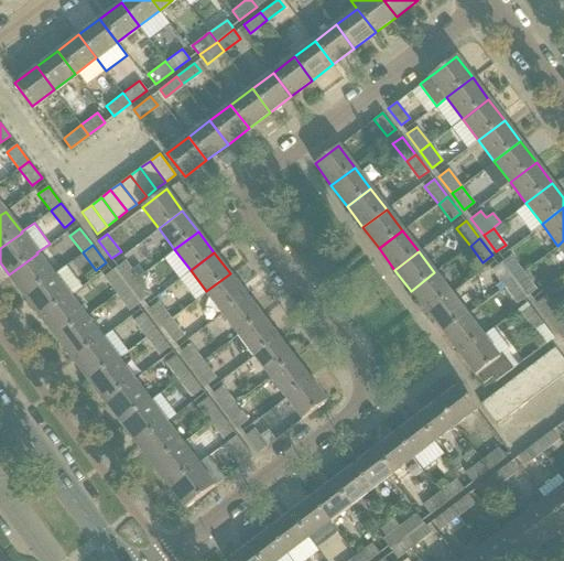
[(9,274),(25,297),(53,274),(38,254),(9,274)]
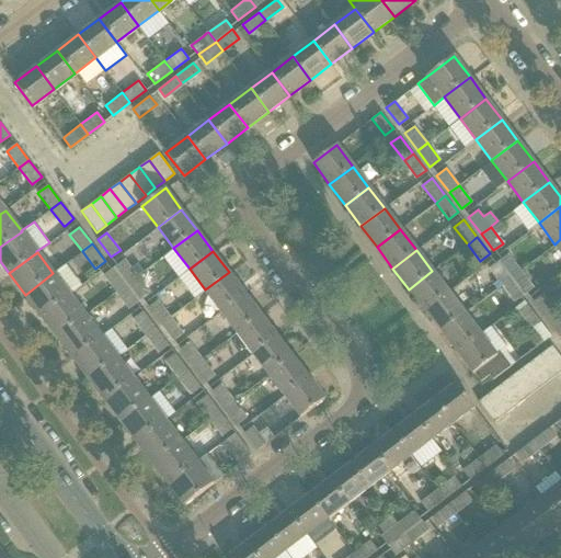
[(499,260),(512,277),(521,271),(507,253),(499,260)]
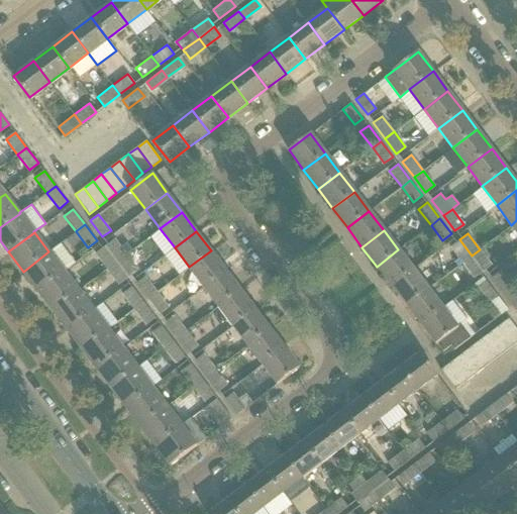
[(108,243),(105,245),(117,261),(126,253),(114,238),(108,243)]
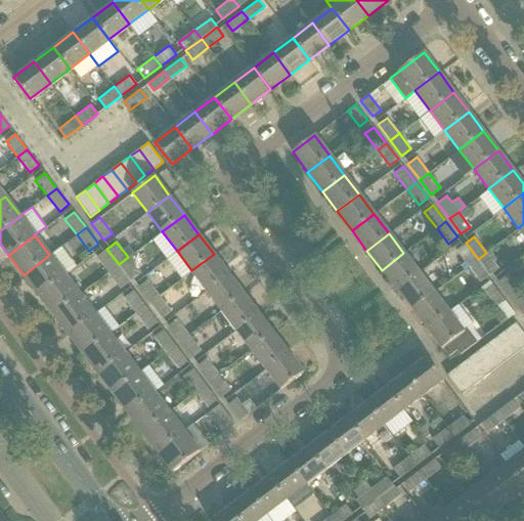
[(466,243),(456,250),(469,265),(478,259),(466,243)]
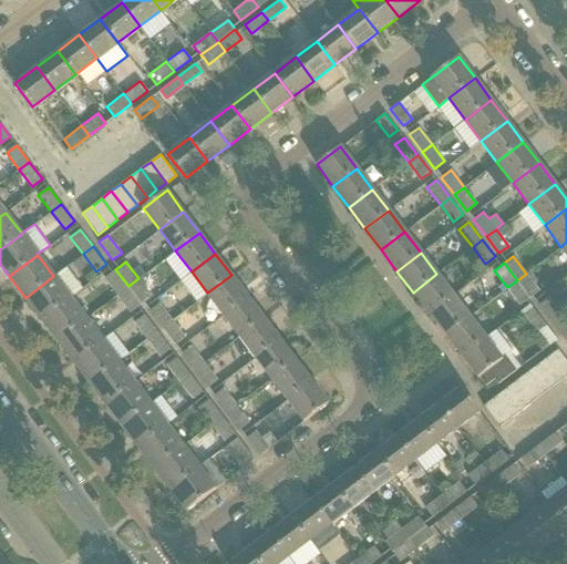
[(53,276),(26,298),(41,319),(70,297),(82,287),(66,266),(53,276)]
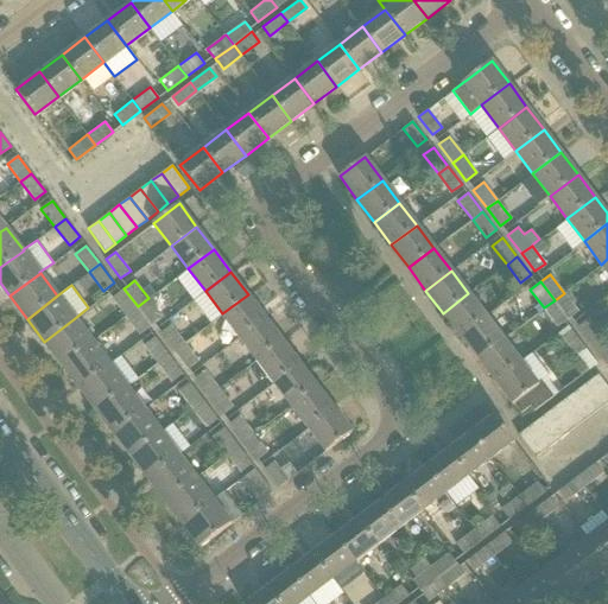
[(122,290),(113,297),(126,315),(135,307),(138,306),(124,288),(122,290)]
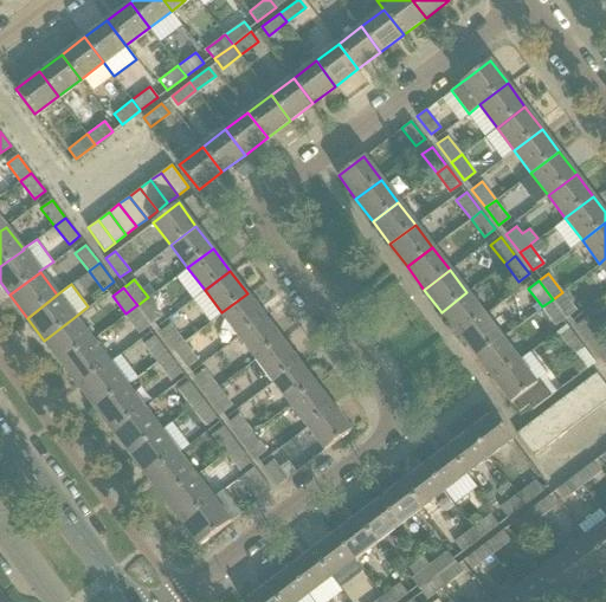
[(442,312),(458,335),(484,316),(466,292),(442,312)]
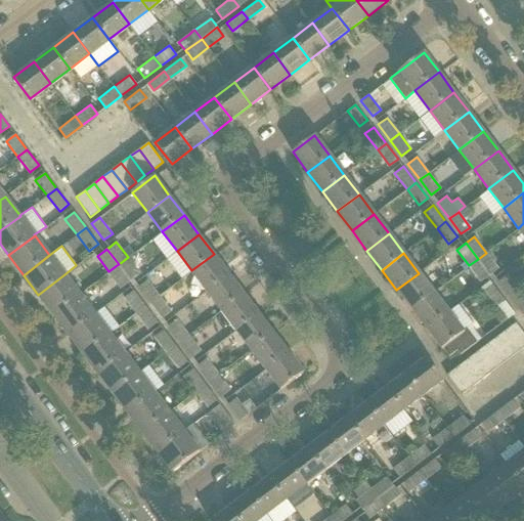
[(486,253),(478,259),(489,273),(497,268),(486,253)]
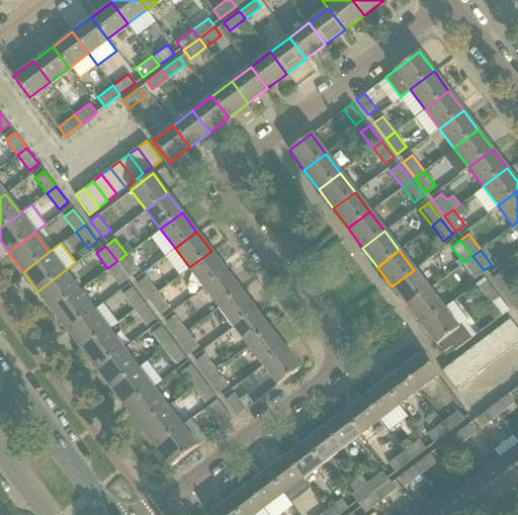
[(189,267),(203,286),(226,270),(211,251),(189,267)]
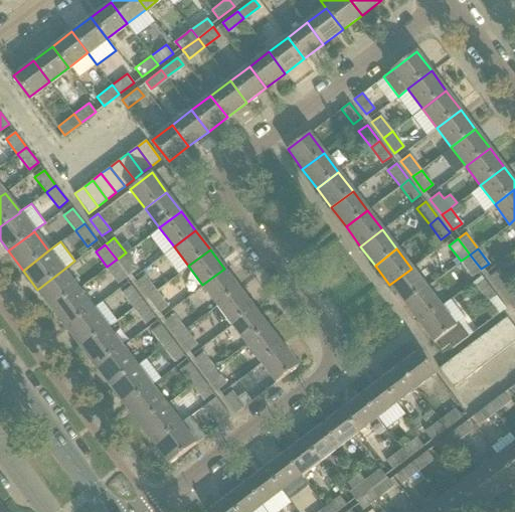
[(126,252),(117,260),(128,276),(130,274),(138,268),(126,252)]
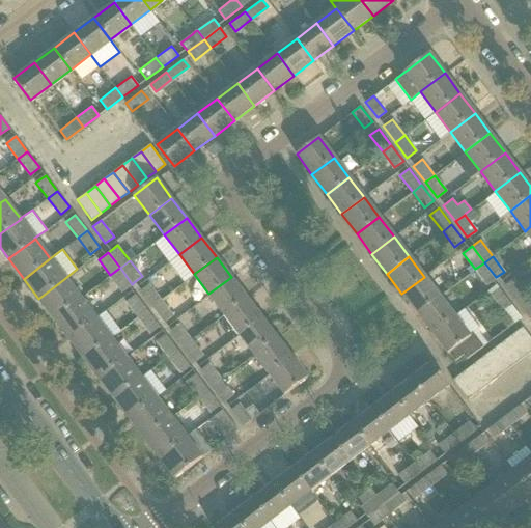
[(484,262),(475,269),(487,284),(496,277),(484,262)]
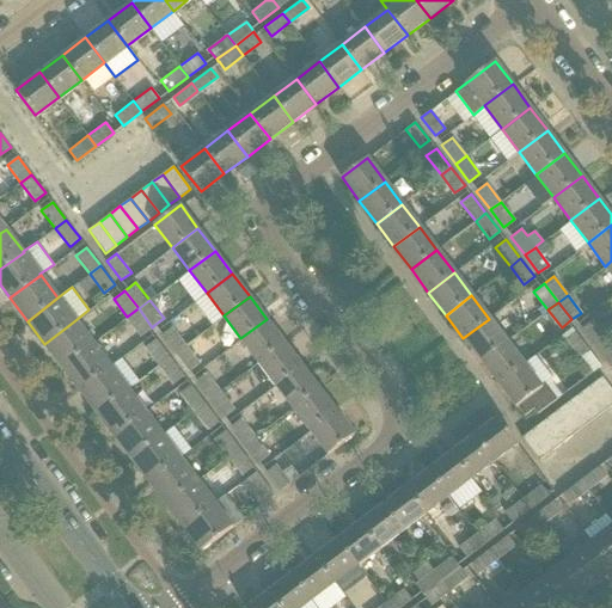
[(136,309),(127,317),(141,336),(151,327),(152,327),(139,308),(136,309)]
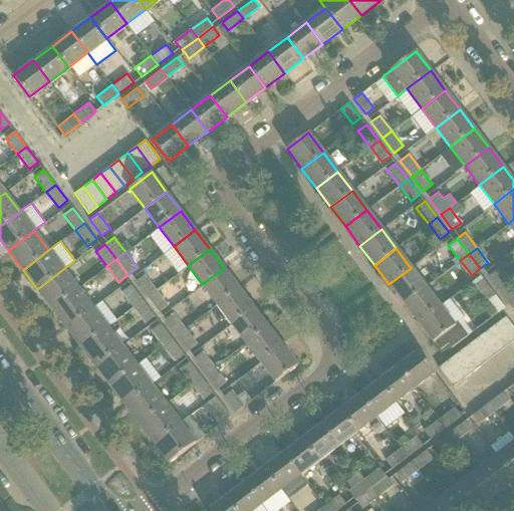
[(202,284),(217,303),(239,287),(224,268),(202,284)]
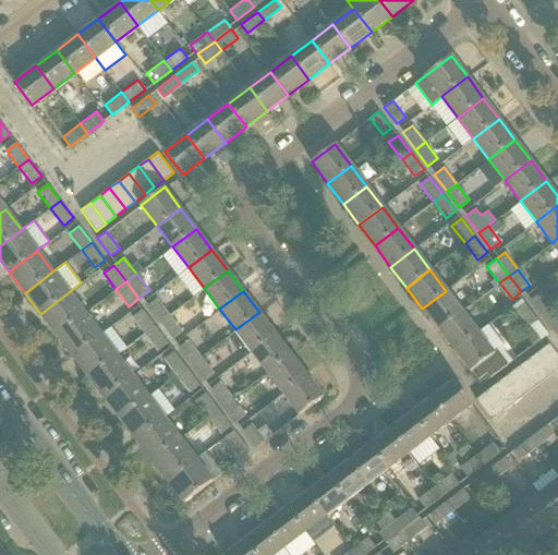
[(422,309),(438,329),(461,312),(446,291),(422,309)]
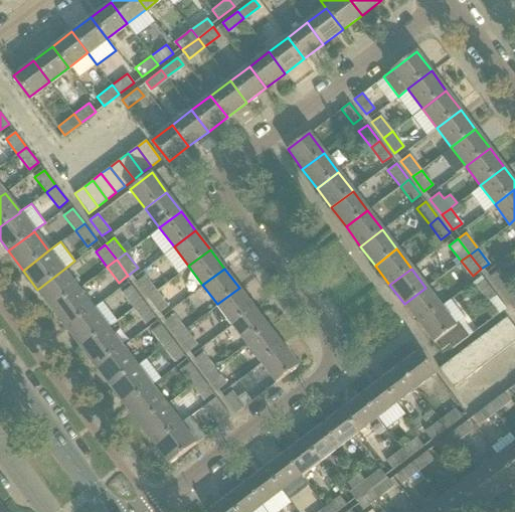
[(37,290),(52,309),(77,289),(63,270),(37,290)]
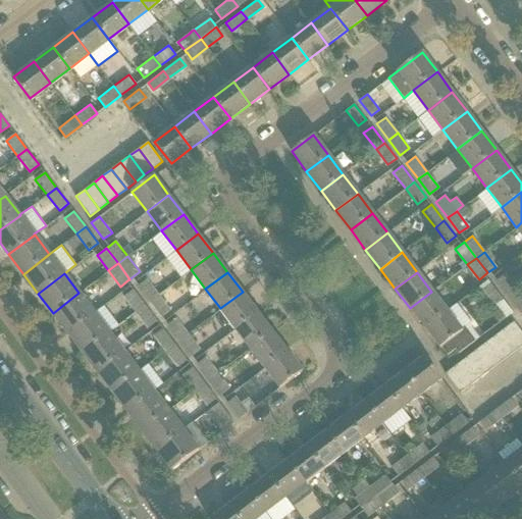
[(496,280),(508,296),(516,289),(504,274),(496,280)]
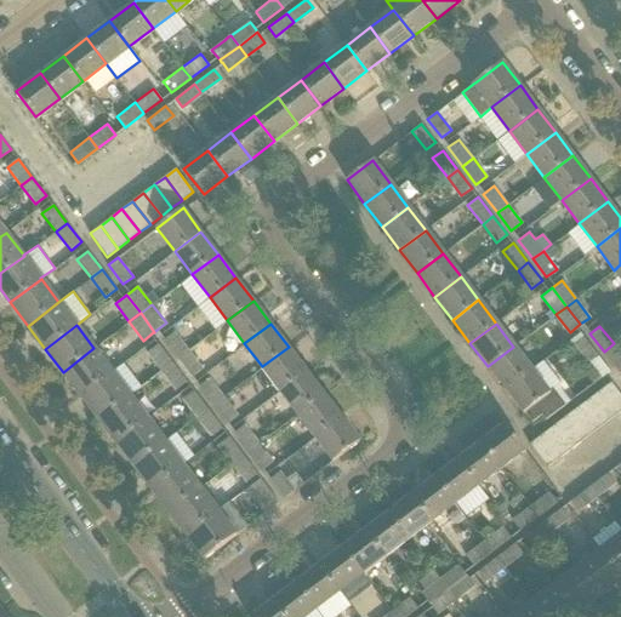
[(164,338),(178,358),(189,349),(175,330),(164,338)]
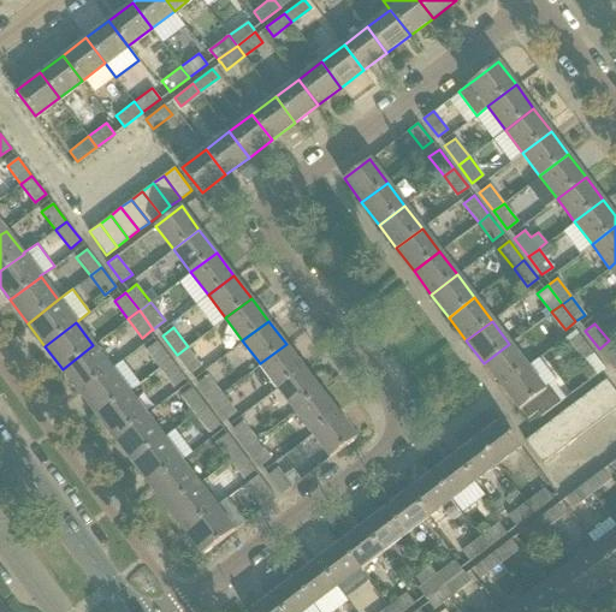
[(579,334),(570,342),(584,360),(594,374),(604,367),(593,354),(579,334)]
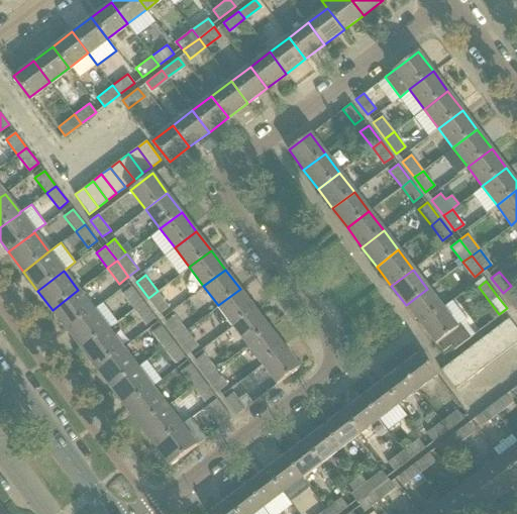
[(123,292),(123,293),(134,308),(135,307),(143,301),(131,286),(123,292)]
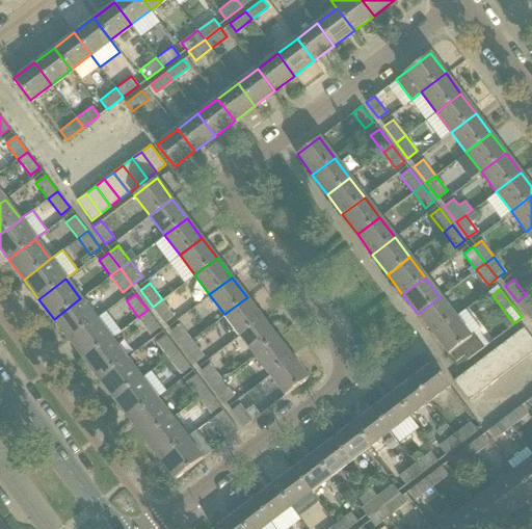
[(531,302),(526,294),(517,301),(530,317),(531,315),(531,302)]
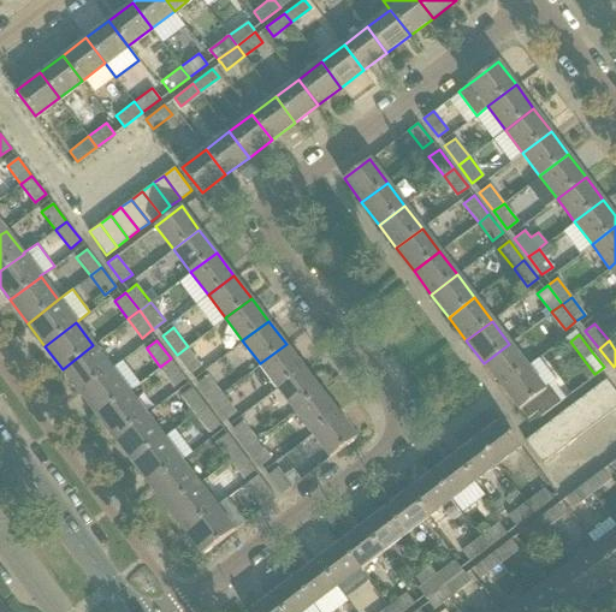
[(260,363),(277,386),(303,367),(286,344),(260,363)]
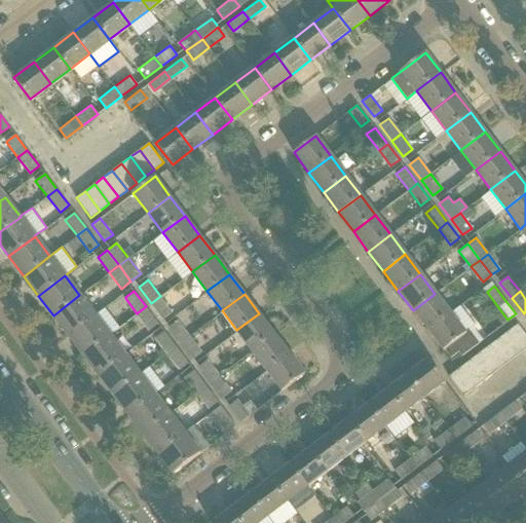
[(413,310),(427,330),(450,313),(435,294),(413,310)]
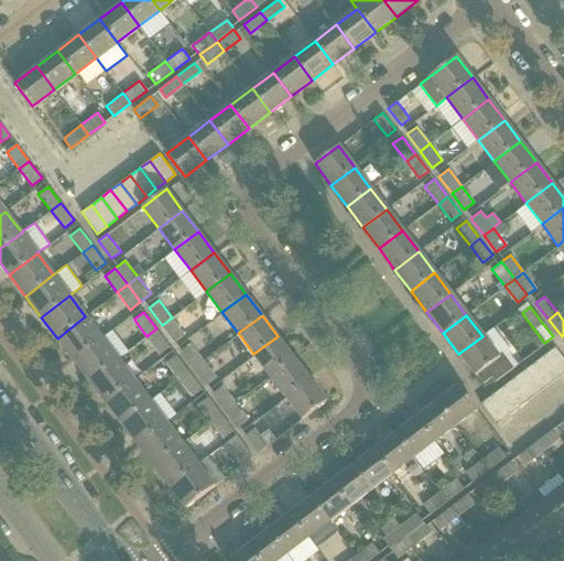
[(57,338),(73,359),(101,337),(85,316),(57,338)]
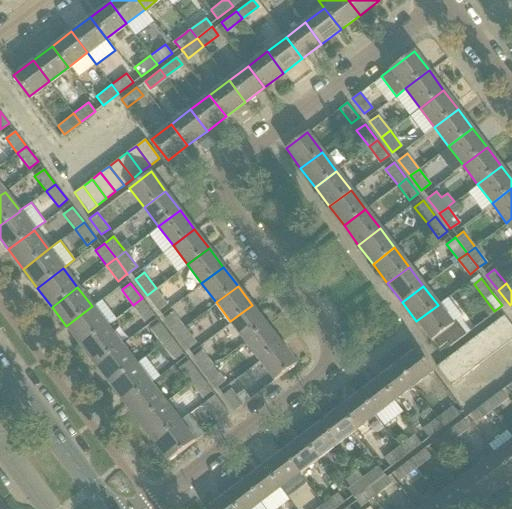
[(156,288),(147,295),(158,310),(168,303),(156,288)]
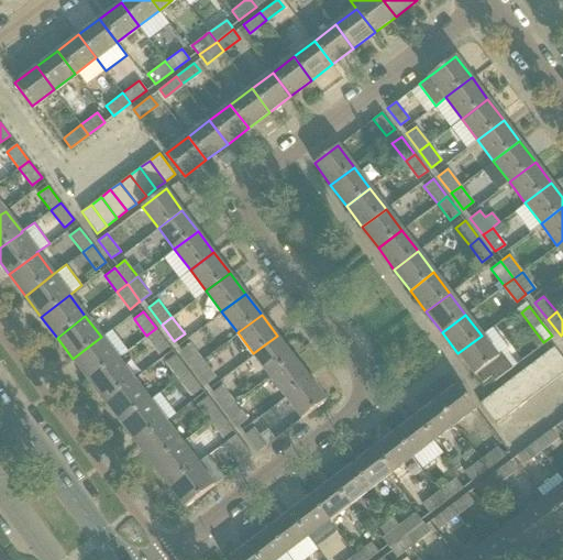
[(147,335),(146,336),(159,352),(168,346),(156,328),(147,335)]
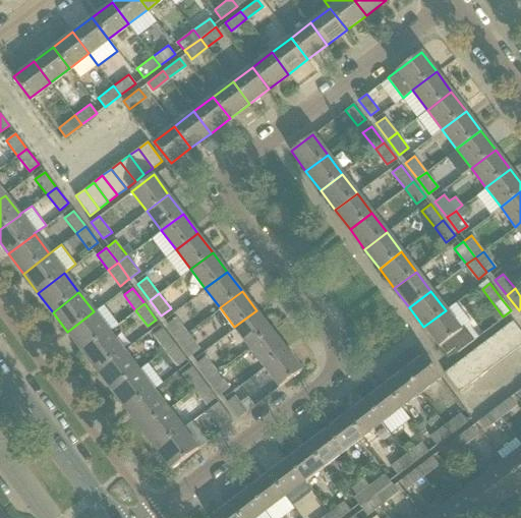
[(234,327),(249,346),(271,330),(256,310),(234,327)]
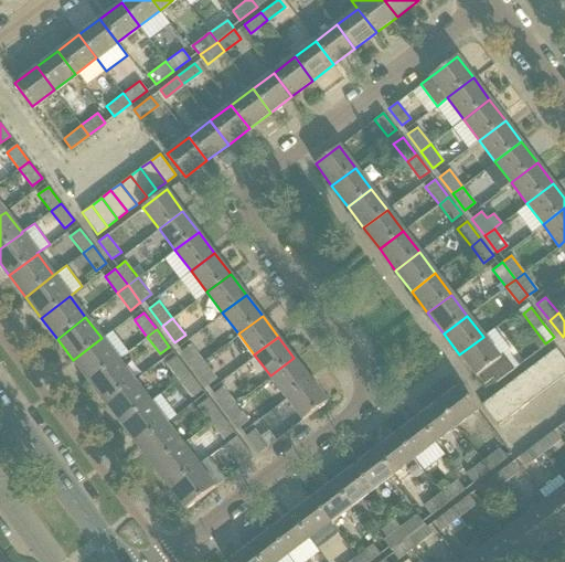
[(483,337),(459,354),(476,377),(477,375),(484,384),(492,378),(497,382),(514,369),(503,354),(499,358),(483,337)]
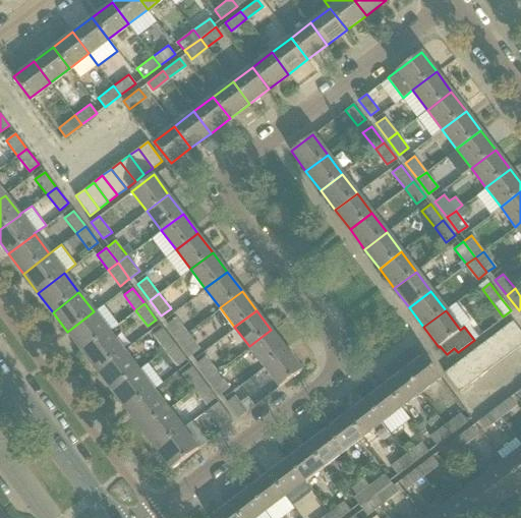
[(67,332),(82,351),(108,331),(94,311),(67,332)]
